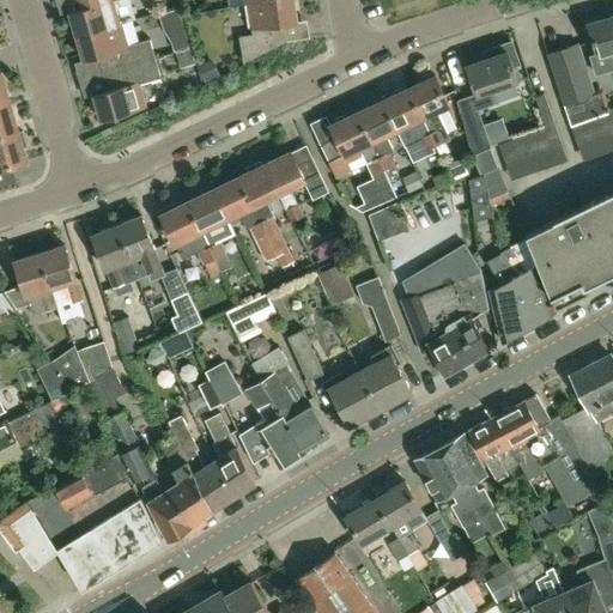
[(135,19),(128,0),(79,0),(83,8),(71,12),(78,36),(122,24),(135,19)]
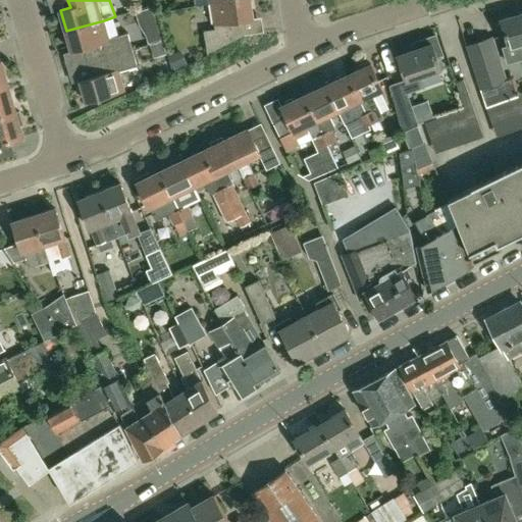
[(254,18),(251,0),(233,0),(212,4),(215,29),(205,31),(208,53),(246,35),(244,20),(254,18)]
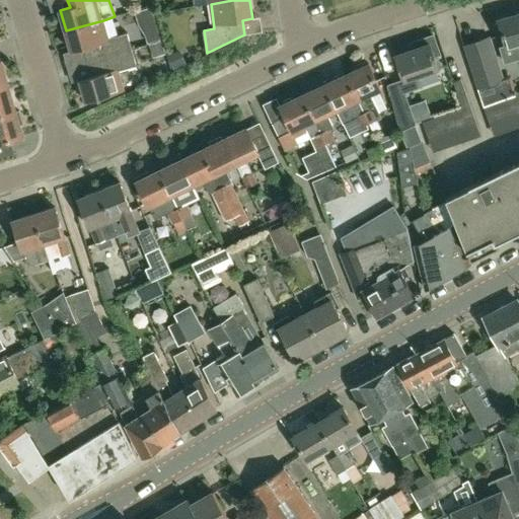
[(159,39),(150,8),(135,12),(138,25),(145,35),(147,43),(159,39)]
